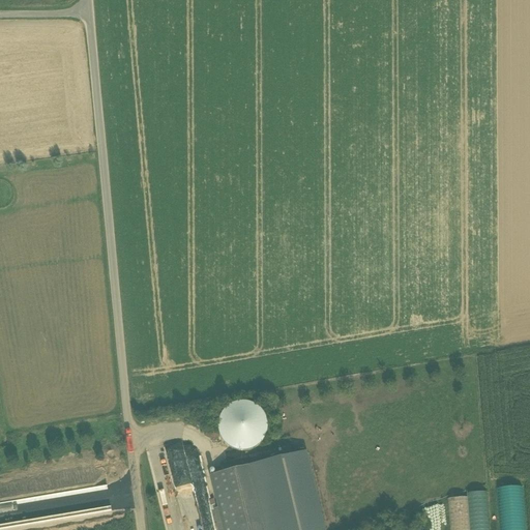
[(230,447),(239,451),(249,450),(257,446),(263,439),(266,430),(266,421),(261,412),(255,406),(245,403),(236,404),(229,407),(221,416),(218,424),(219,436),(224,442),(230,447)]
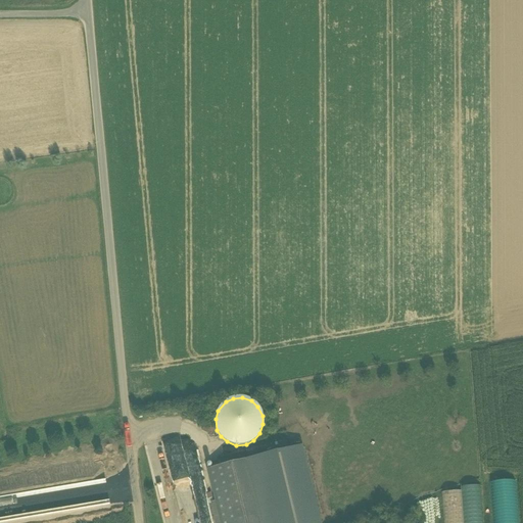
[(277,453),(303,444),(301,438),(275,445),(277,453)]
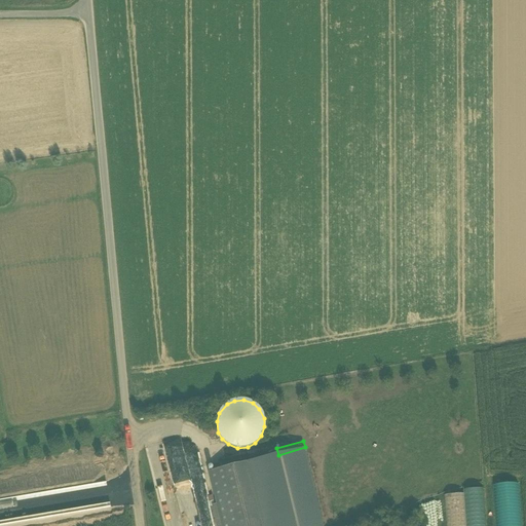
[(147,444),(147,459),(185,458),(184,443),(147,444)]
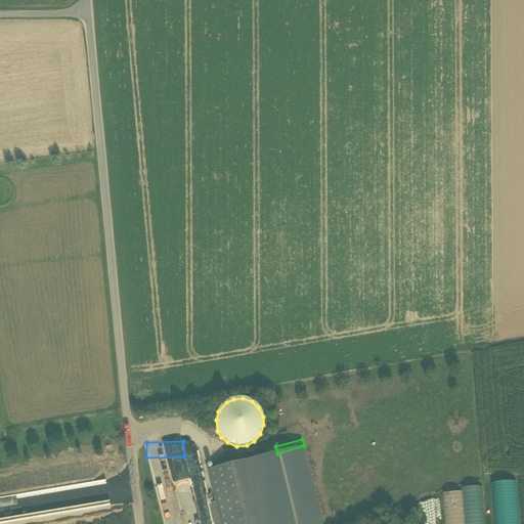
[(319,523),(301,448),(248,462),(262,523),(319,523)]
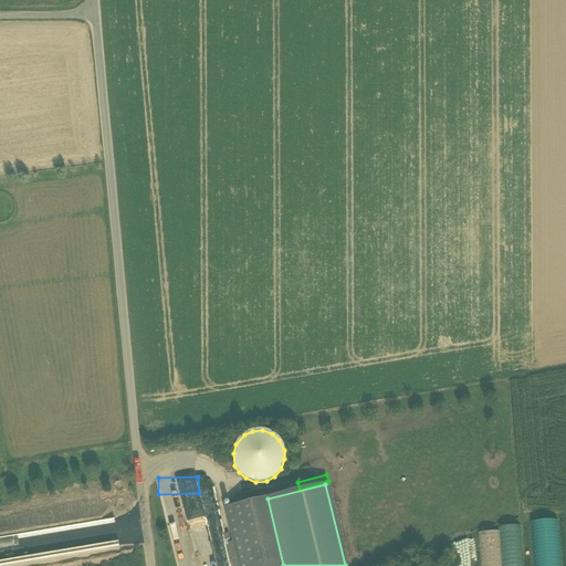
[(281,565),(265,500),(255,502),(271,565),(281,565)]
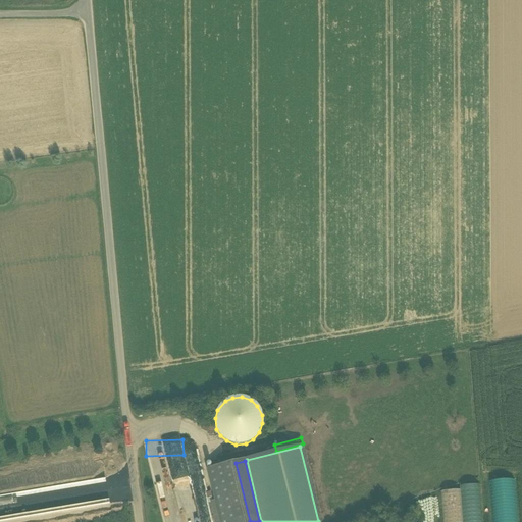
[(250,521),(236,463),(208,469),(221,521),(250,521)]
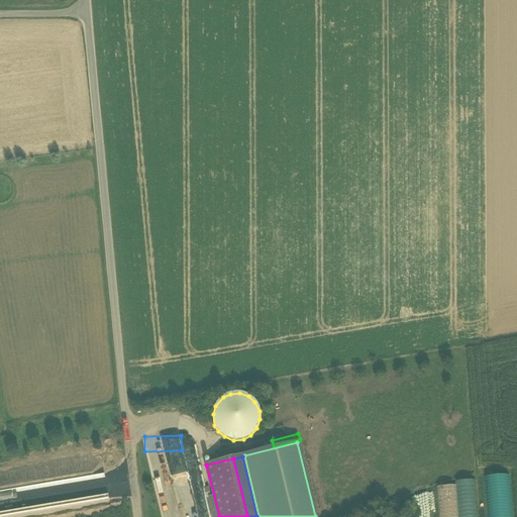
[(478,516),(476,480),(456,481),(456,485),(437,486),(438,516),(478,516)]
